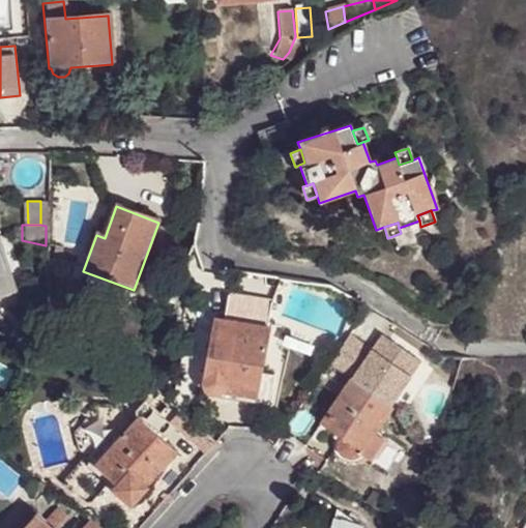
[(0,296),(15,291),(0,252),(0,296)]
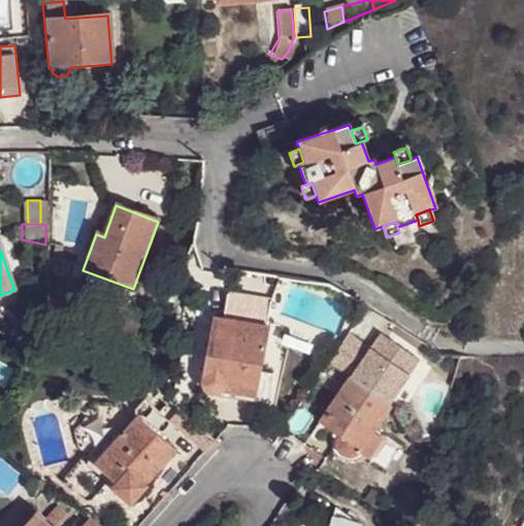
[(109,294),(113,282),(83,270),(78,282),(109,294)]
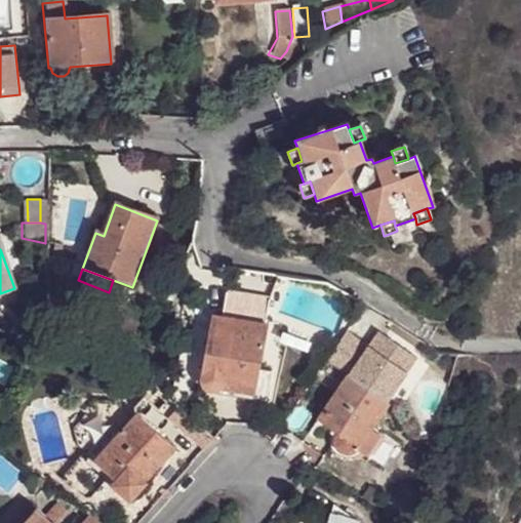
[(216,293),(211,319),(263,328),(267,304),(216,293)]
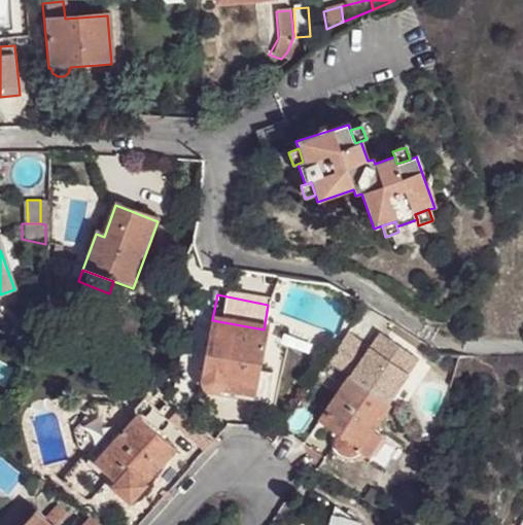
[(264,329),(212,320),(200,380),(200,384),(203,390),(208,395),(215,395),(216,395),(221,392),(222,392),(225,386),(254,391),(258,375),(266,329),(264,329)]
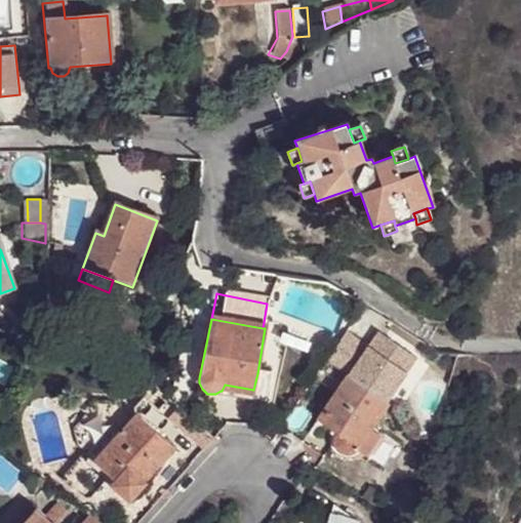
[(39,340),(32,327),(22,332),(30,347),(39,340)]
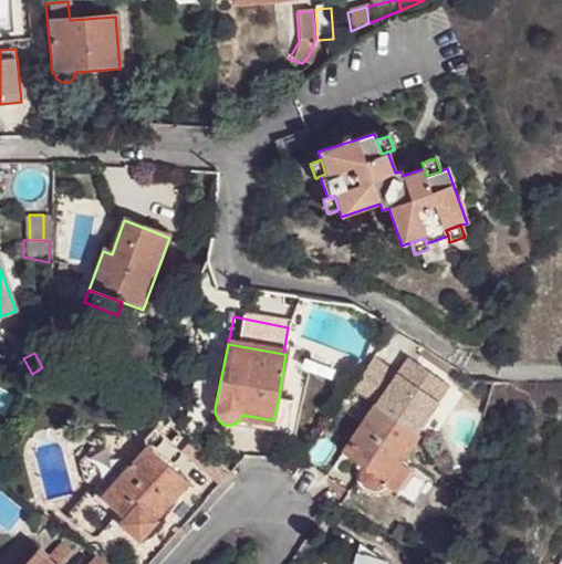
[(373,359),(352,392),(374,408),(417,436),(450,385),(409,359),(399,376),(373,359)]
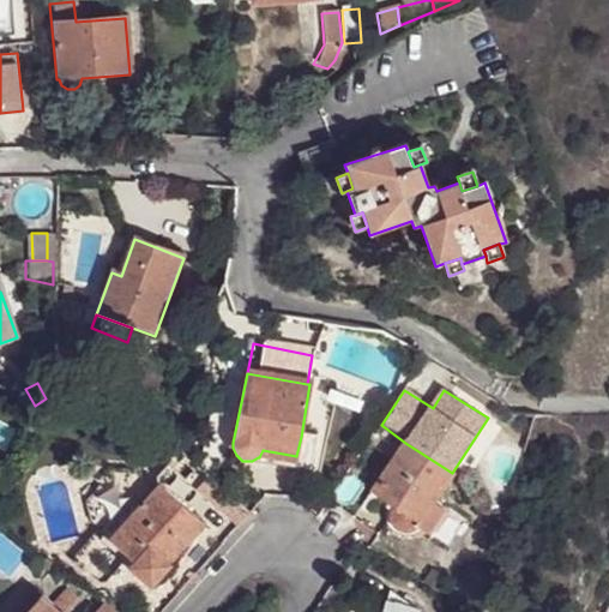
[(41,419),(1,403),(0,406),(0,453),(0,466),(5,466),(8,462),(10,457),(41,419)]
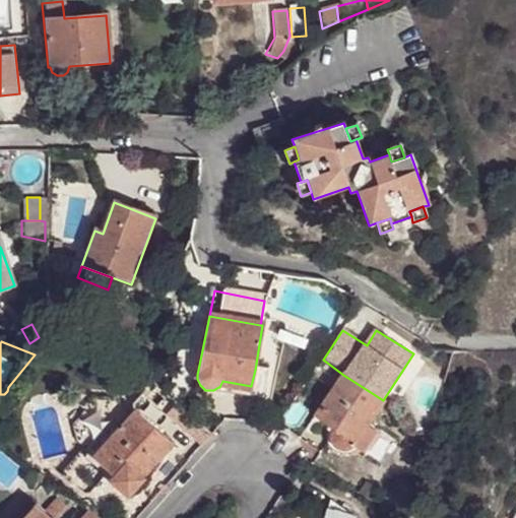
[(264,372),(255,370),(251,386),(257,387),(264,389),(264,372)]
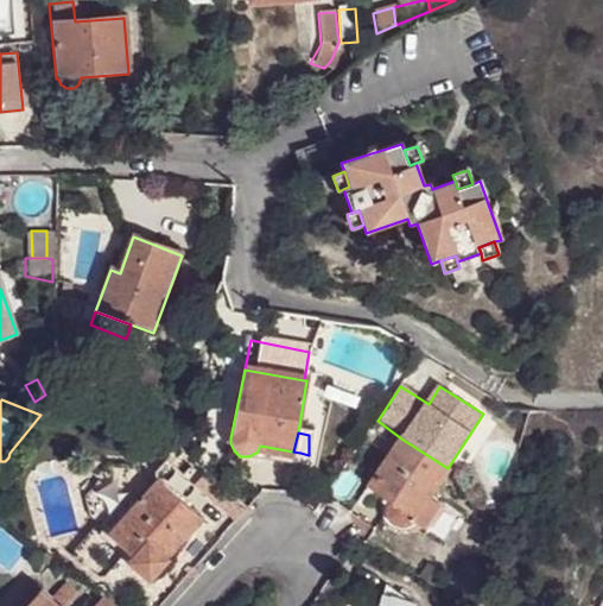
[(401,439),(368,488),(397,507),(392,512),(392,519),(395,526),(402,531),(411,531),(418,526),(427,532),(443,507),(430,498),(450,469),(448,468),(401,439)]
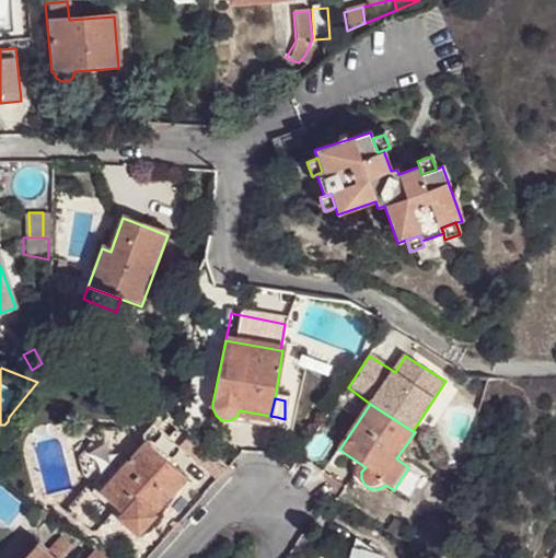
[(230,420),(229,420),(231,426),(273,433),(277,417),(270,416),(240,410),(236,417),(235,417),(230,420)]
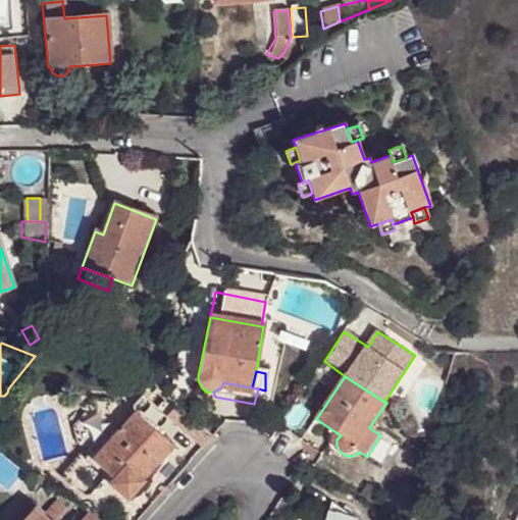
[(107,469),(102,475),(110,483),(127,464),(156,432),(136,411),(94,457),(107,469)]
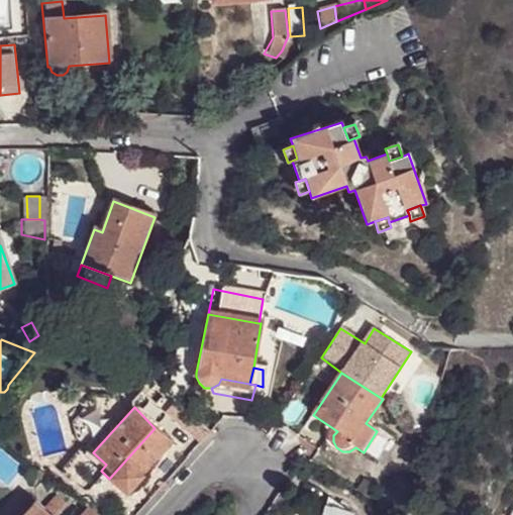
[(171,444),(155,428),(126,459),(141,476),(171,444)]
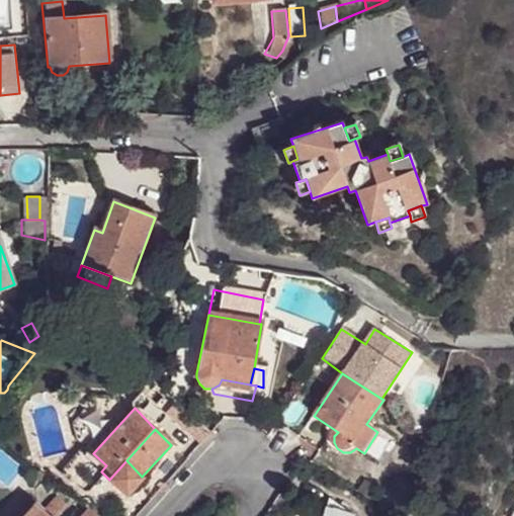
[(88,458),(101,471),(106,465),(93,453),(88,458)]
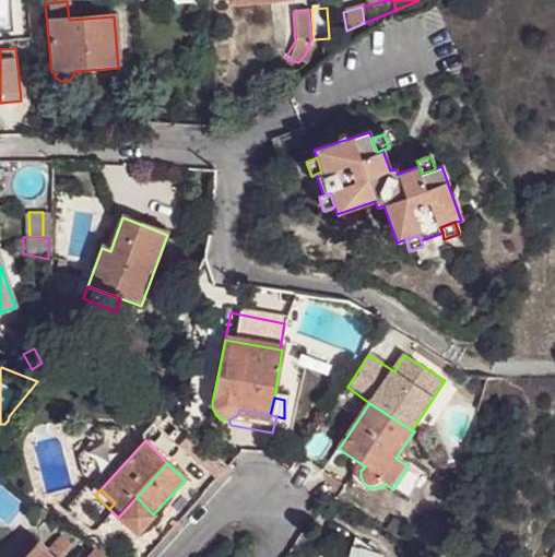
[(153,514),(137,497),(118,518),(138,535),(155,516),(153,514)]
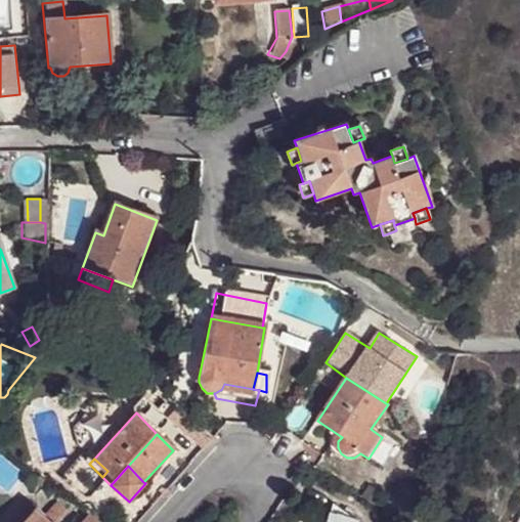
[(56,508),(45,521),(61,521),(58,519),(62,513),(56,508)]
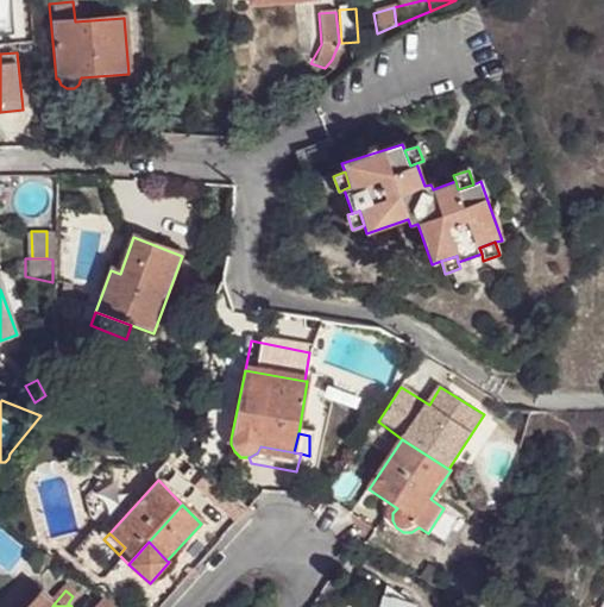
[(410,606),(391,593),(387,606),(410,606)]
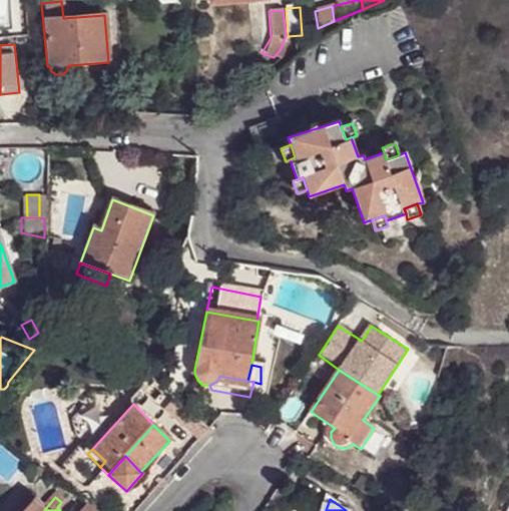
[(42,510),(33,501),(23,510),(42,510)]
